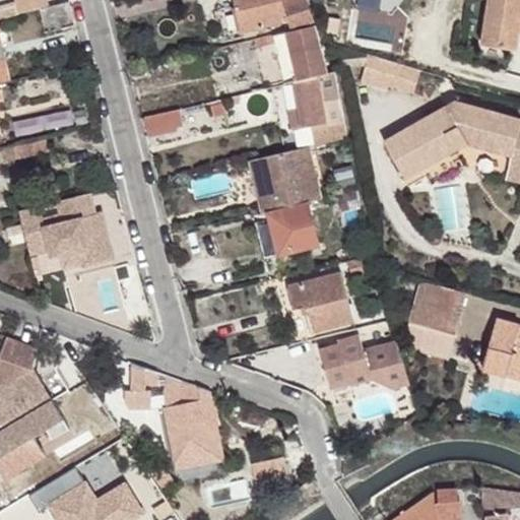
[(50,6),(47,0),(15,0),(19,14),(40,8),(50,6)]
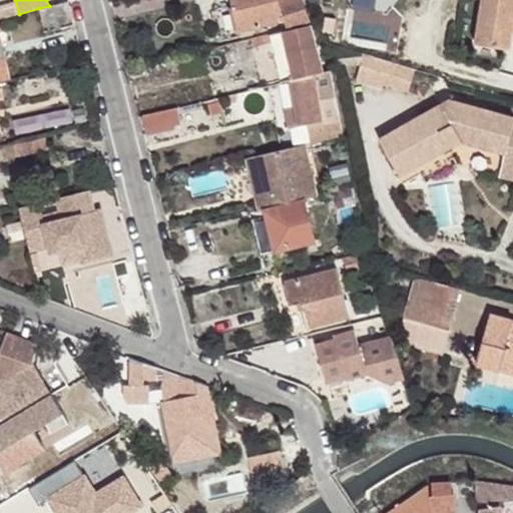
[(231,0),(239,32),(251,29),(287,20),(290,28),(310,22),(301,0),(231,0)]
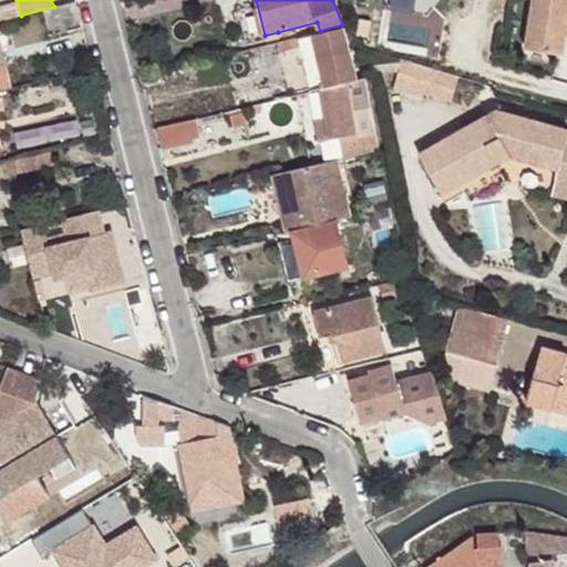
[(566,34),(566,0),(534,0),(526,49),(564,54),(566,34)]
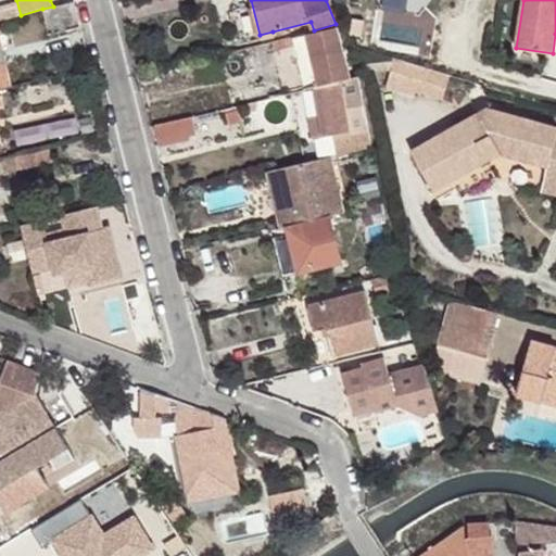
[(42,9),(49,34),(79,26),(74,1),(53,7),(42,9)]
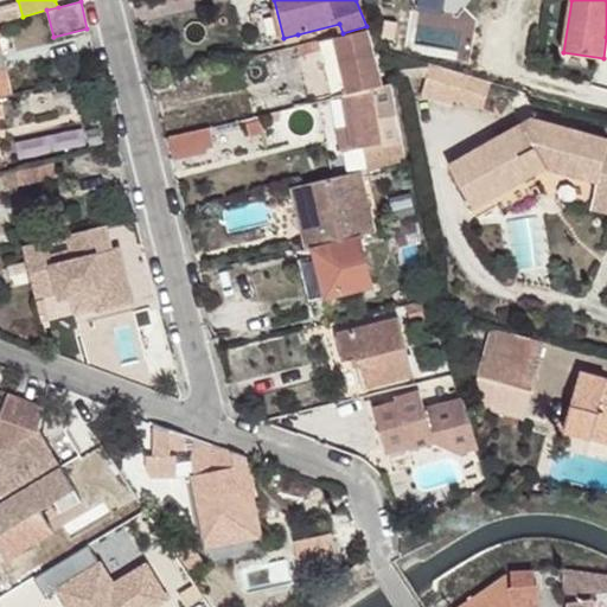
[(383,85),(369,29),(319,42),(306,45),(298,46),(300,56),(321,51),(333,98),(344,95),(383,85)]
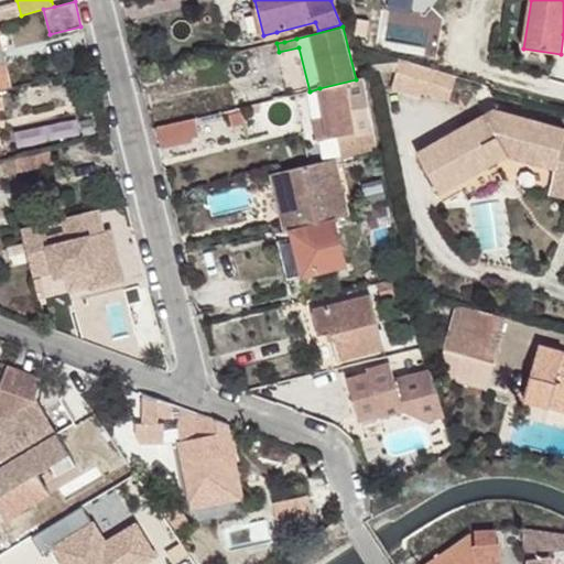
[(263,35),(264,41),(278,38),(277,32),(263,35)]
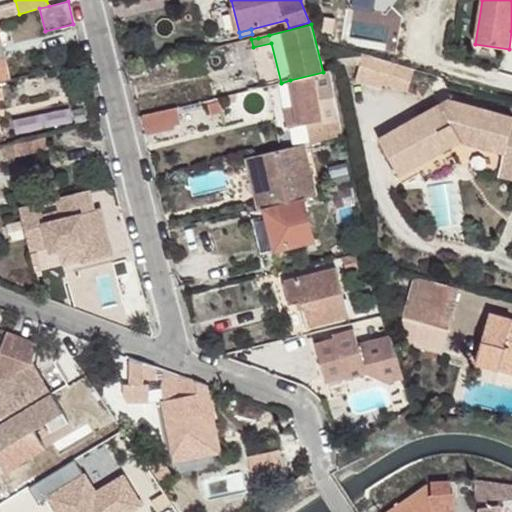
[(0,44),(0,81),(9,79),(0,44)]
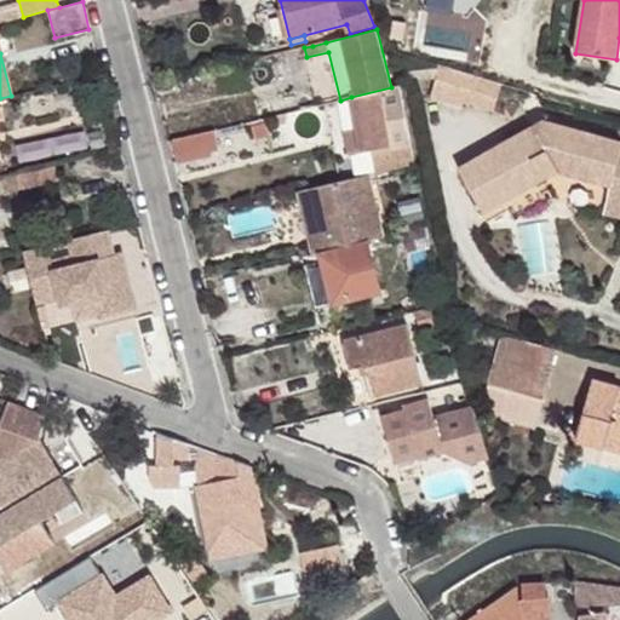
[(477,74),(440,63),(440,68),(406,72),(407,79),(437,75),(431,97),(463,107),(465,101),(494,109),(501,82),(499,80),(477,74)]
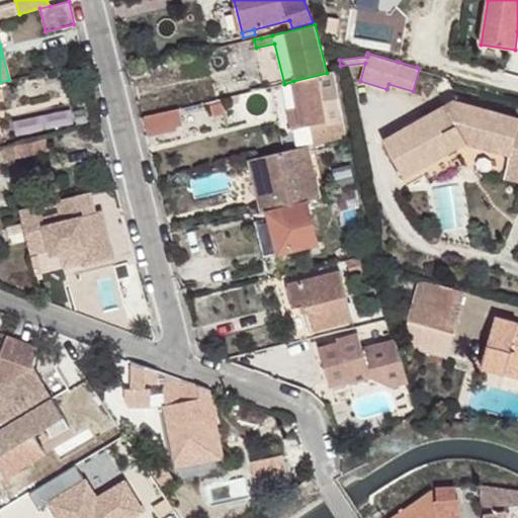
[(335,72),(327,73),(293,81),(298,108),(303,126),(312,125),(315,142),(346,135),(343,122),(335,72)]
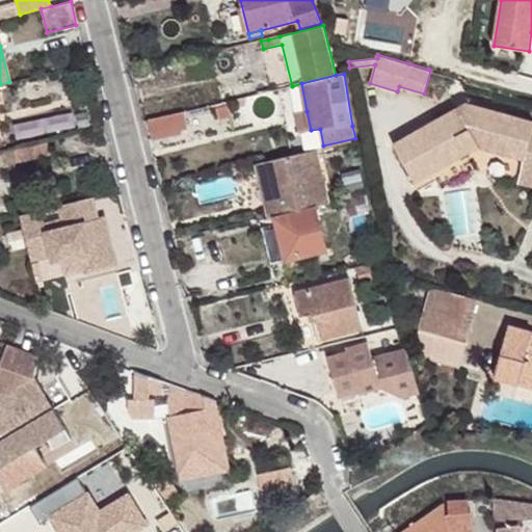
[(531,130),(531,122),(467,104),(394,145),(415,182),(434,171),(428,161),(444,152),(450,162),(466,154),(463,151),(477,143),(479,147),(525,159),(523,166),(531,167),(531,136),(531,130)]
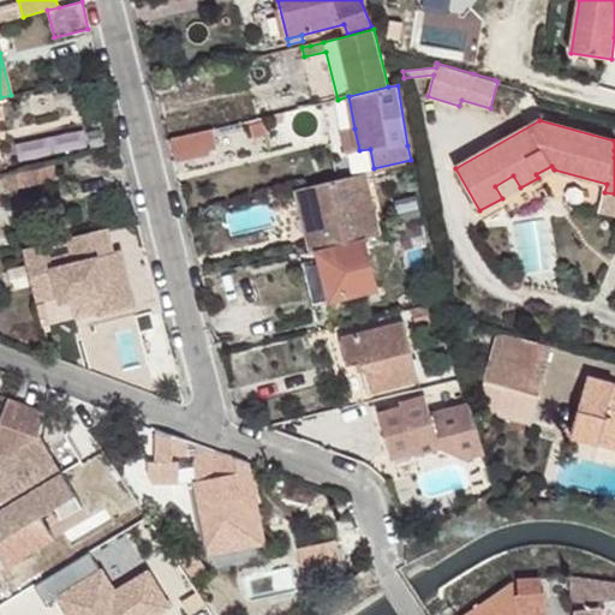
[(264,123),(251,126),(255,143),(269,139),(264,123)]
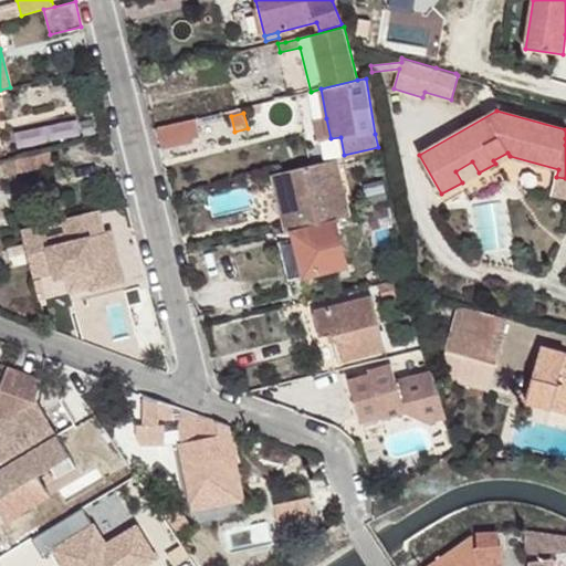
[(315,121),(318,140),(331,138),(326,118),(315,121)]
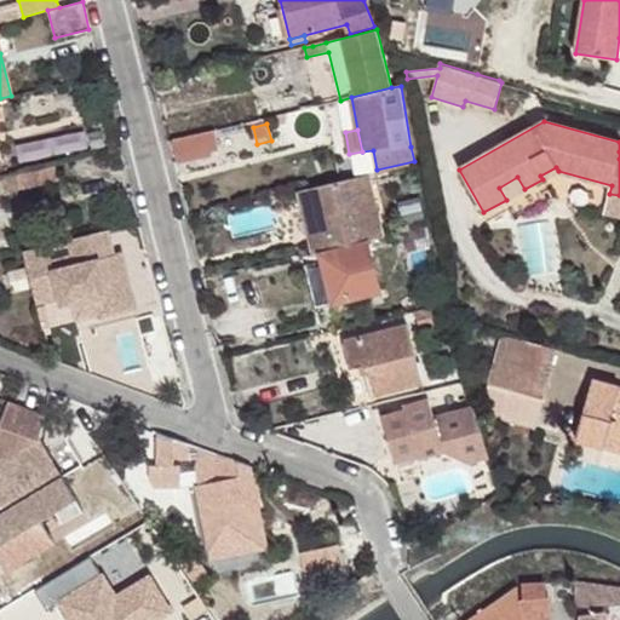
[(216,132),(205,136),(208,154),(211,154),(219,153),(216,132)]
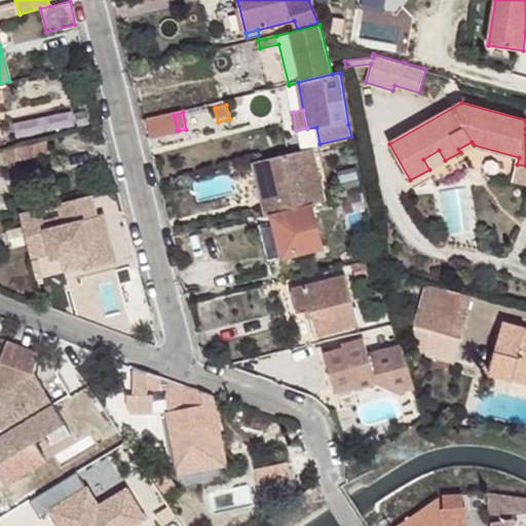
[(174,115),(147,121),(152,139),(179,134),(179,130),(177,130),(174,115)]
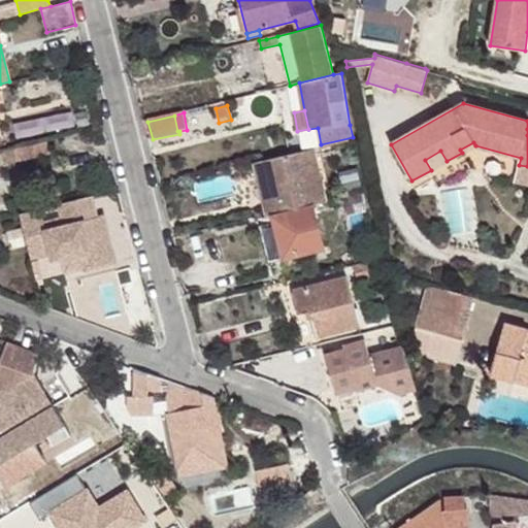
[(46,140),(0,151),(0,154),(2,164),(50,153),(46,140)]
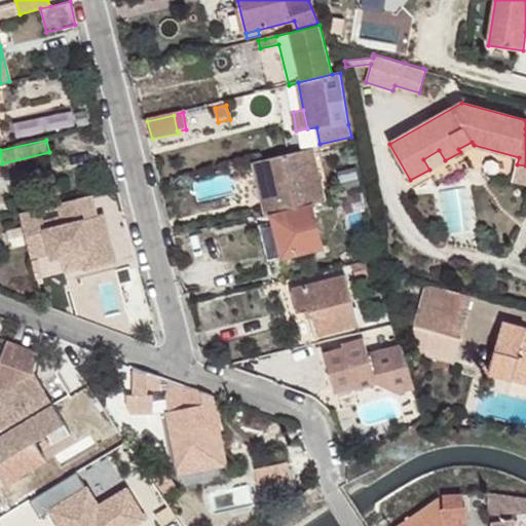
[(474,145),(472,142),(458,149),(460,152),(474,145)]
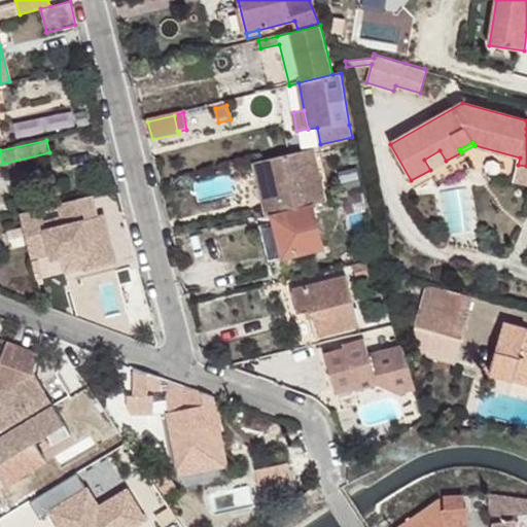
[(313,149),(254,163),(258,180),(264,180),(270,209),(311,200),(307,178),(319,175),(313,149)]
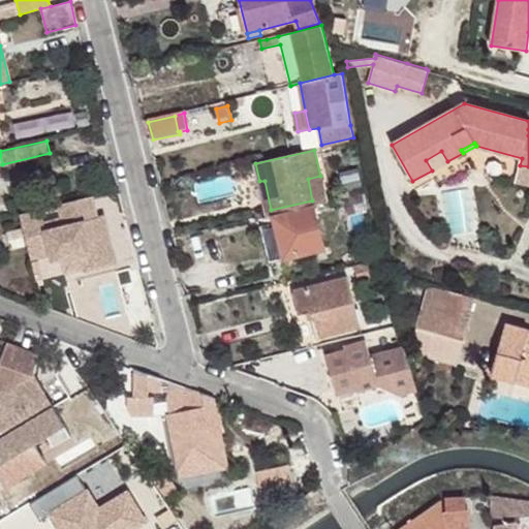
[(426,160),(432,170),(447,161),(441,151),(426,160)]
